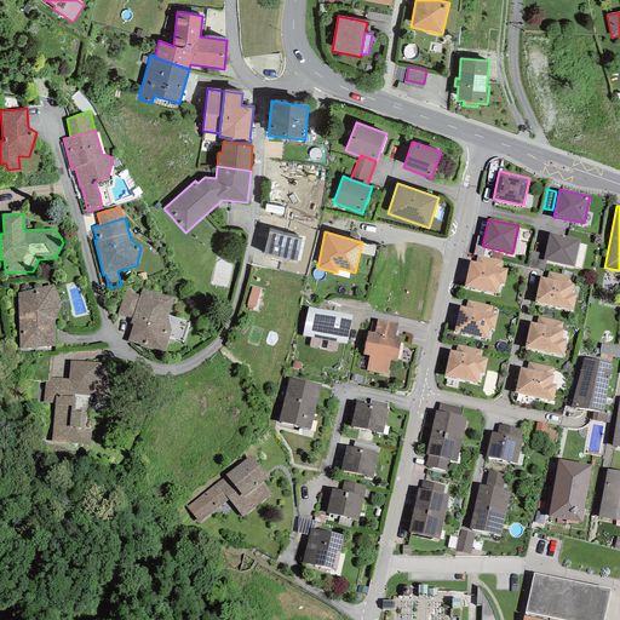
[(354,233),(351,231),(349,239),(360,242),(360,240),(359,237),(357,235),(356,234),(354,233)]
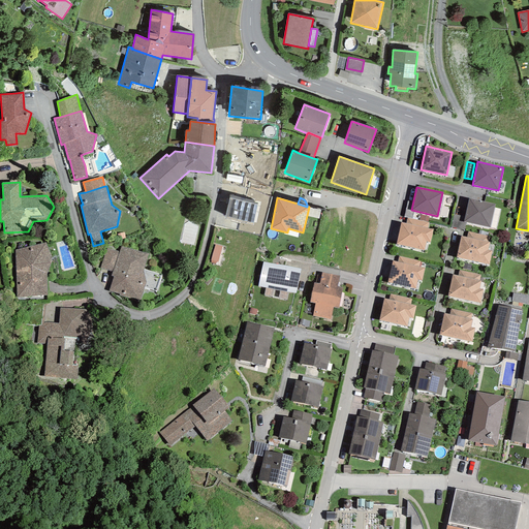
[(252,224),(257,205),(229,198),(225,218),(252,224)]
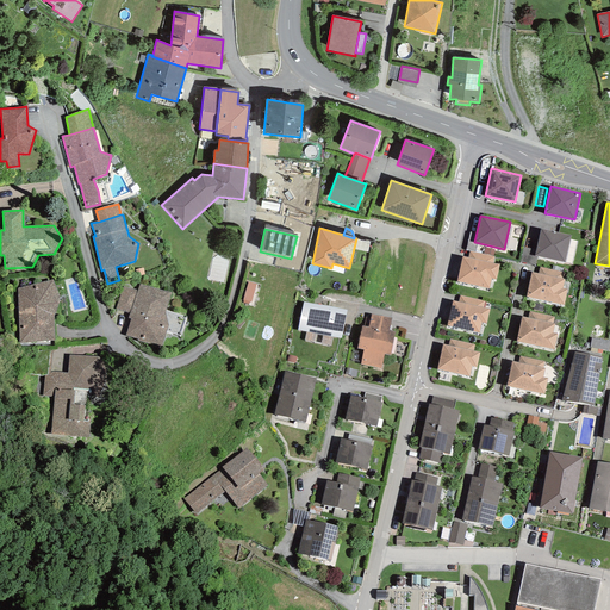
[(571,236),(541,229),(536,250),(535,255),(537,256),(565,262),(571,236)]
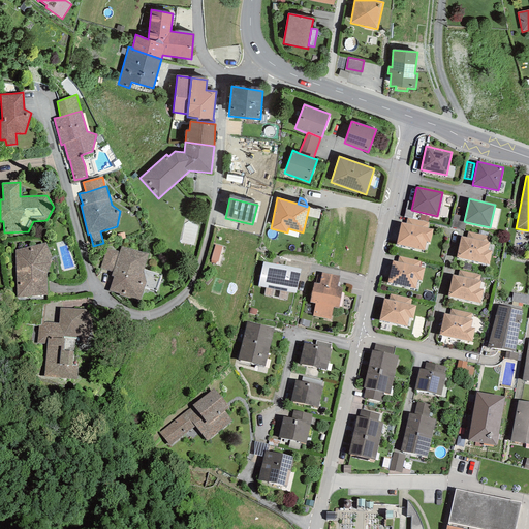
[(450,227),(464,230),(466,222),(464,221),(465,217),(454,214),(450,227)]
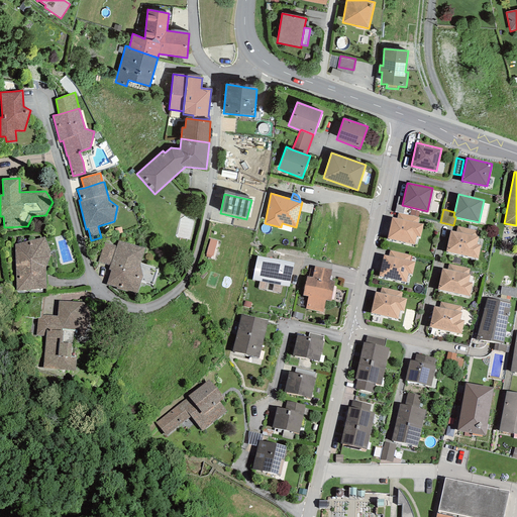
[(420,237),(423,224),(418,223),(419,217),(398,213),(397,218),(392,217),(387,238),(414,245),(416,236),(420,237)]
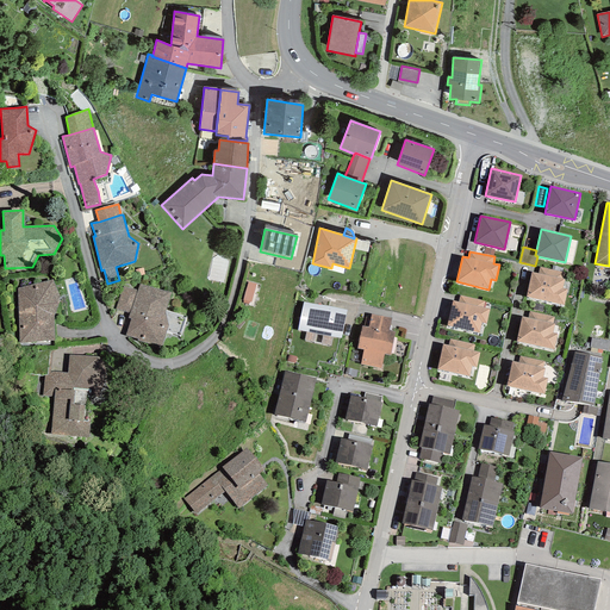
[(564,305),(567,290),(562,288),(564,279),(562,279),(564,273),(540,267),(539,274),(531,273),(527,297),(564,305)]
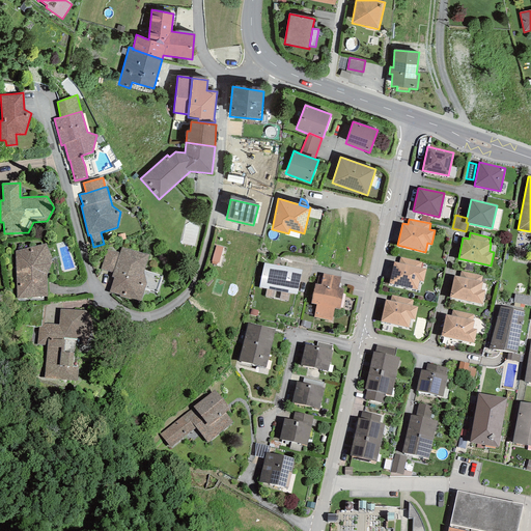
[(16,251),(17,299),(48,297),(47,275),(52,260),(46,244),(16,251)]
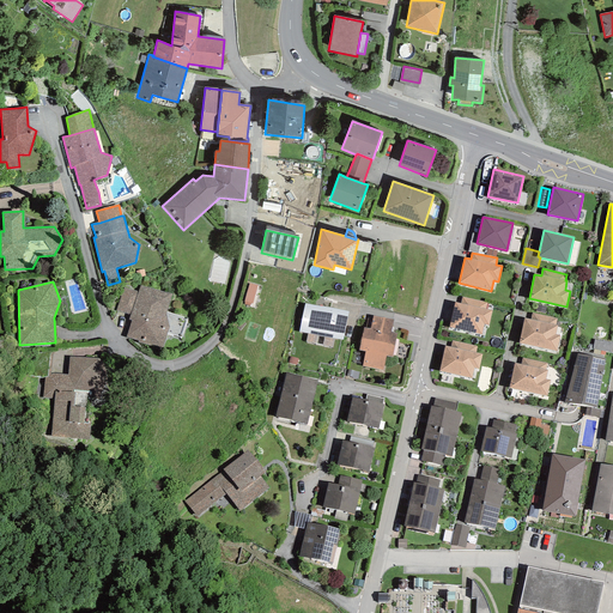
[(253,303),(258,286),(249,284),(244,302),(244,304),(250,305),(250,303),(253,303)]
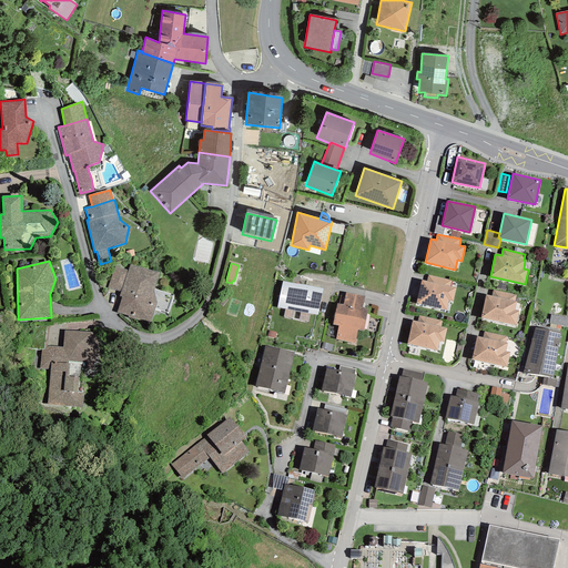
[(128,317),(150,324),(155,308),(168,313),(174,295),(155,288),(159,273),(130,264),(128,271),(121,292),(119,296),(122,297),(118,312),(129,316),(128,317)]
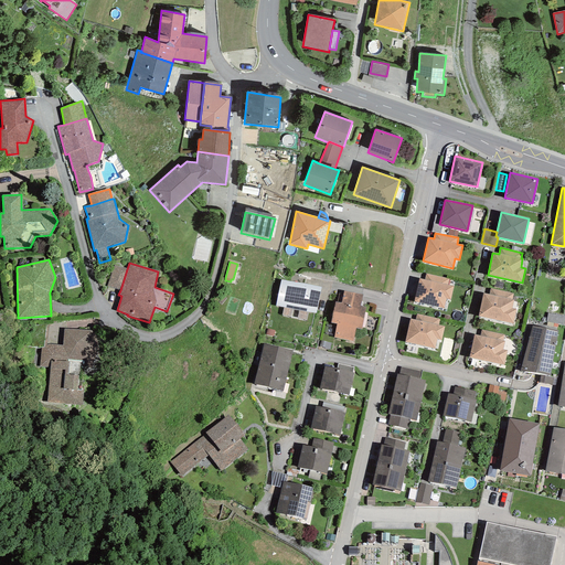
[(127,269),(114,265),(107,286),(120,290),(127,269)]
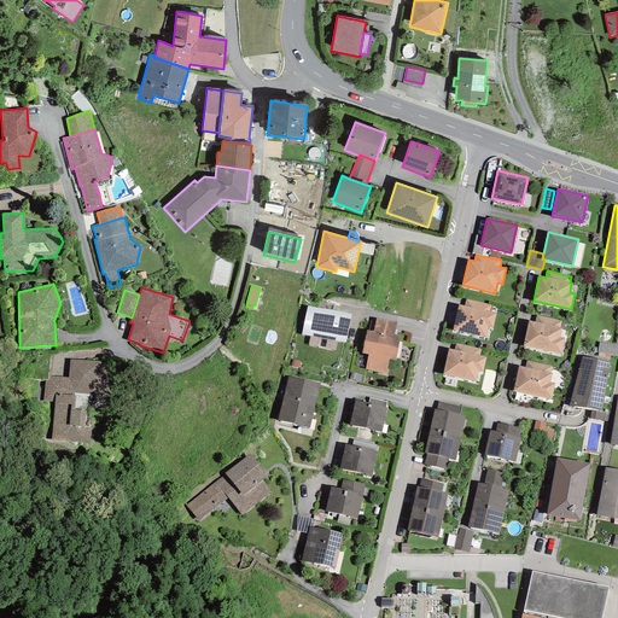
[(333,312),(334,304),(326,303),(327,299),(319,298),(318,308),(333,312)]
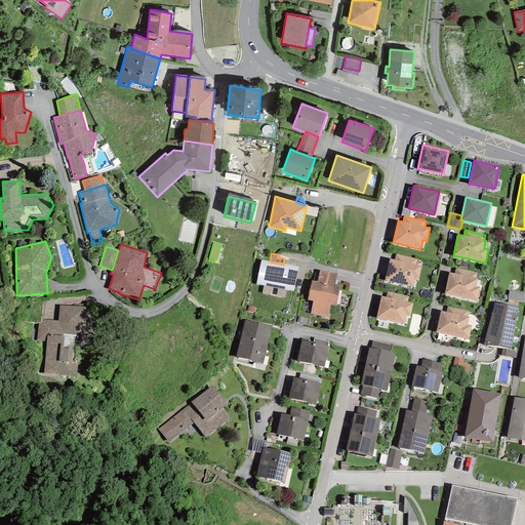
[(418,279),(420,266),(415,265),(416,258),(396,254),(394,259),(390,258),(385,280),(412,287),(413,278),(418,279)]
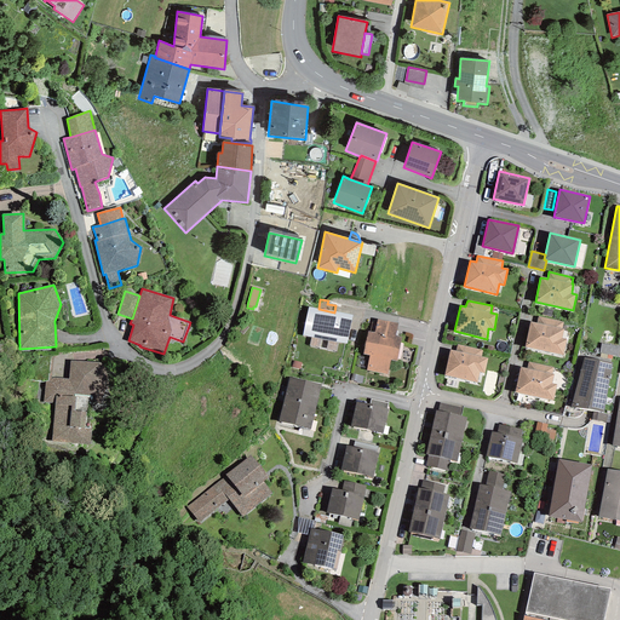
[(309,306),(303,336),(311,337),(338,342),(346,344),(352,315),(334,313),(319,309),(309,306)]
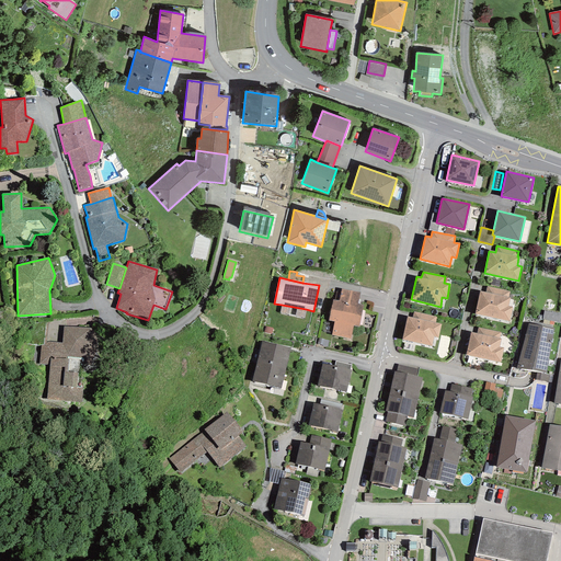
[(508,321),(512,308),(507,307),(510,298),(508,298),(510,292),(487,287),(485,293),(480,292),(474,315),(508,321)]
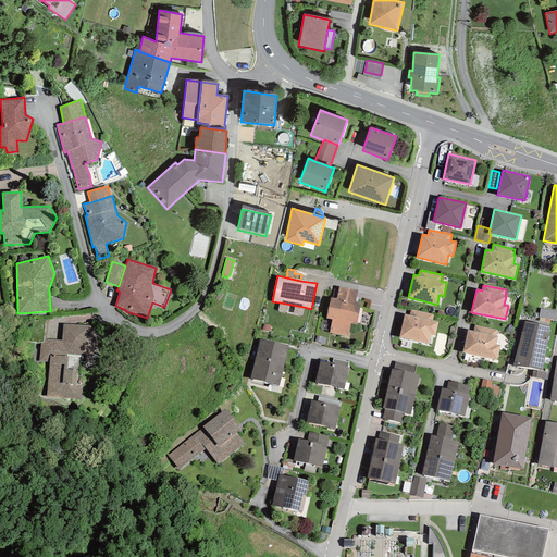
[(332,319),(330,333),(348,336),(350,323),(356,324),(360,302),(355,301),(358,291),(339,287),(336,298),(331,298),(326,318),(332,319)]
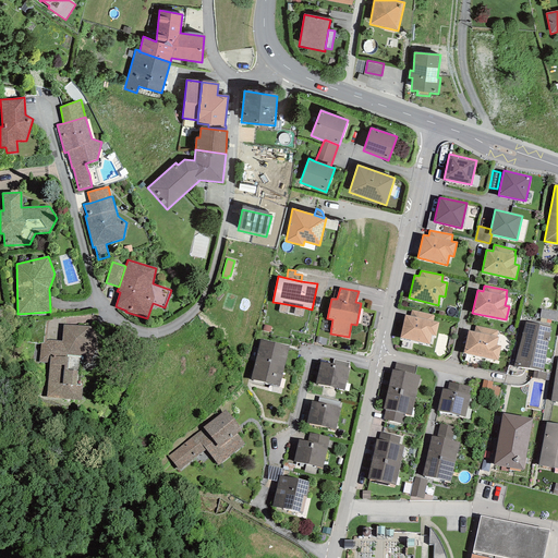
[(278,311),(303,316),(304,307),(280,303),(278,311)]
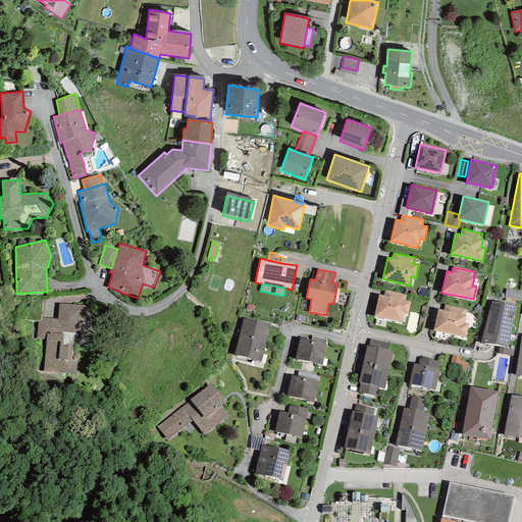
[(408,314),(411,301),(405,300),(407,295),(385,290),(383,296),(379,295),(374,316),(402,322),(404,313),(408,314)]
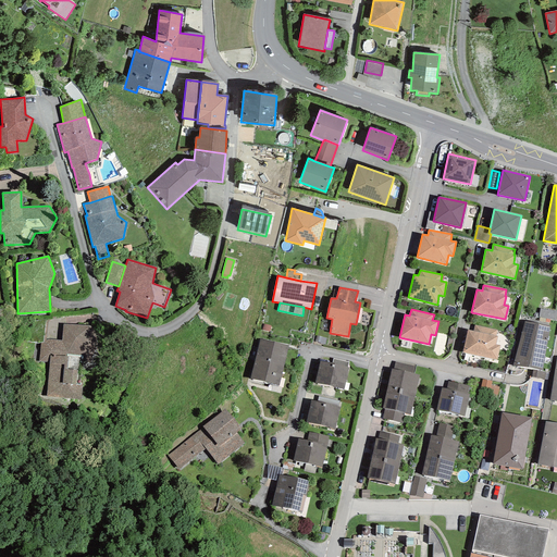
[(556,320),(556,312),(556,313),(556,311),(540,309),(539,318),(546,319),(551,319),(556,320)]
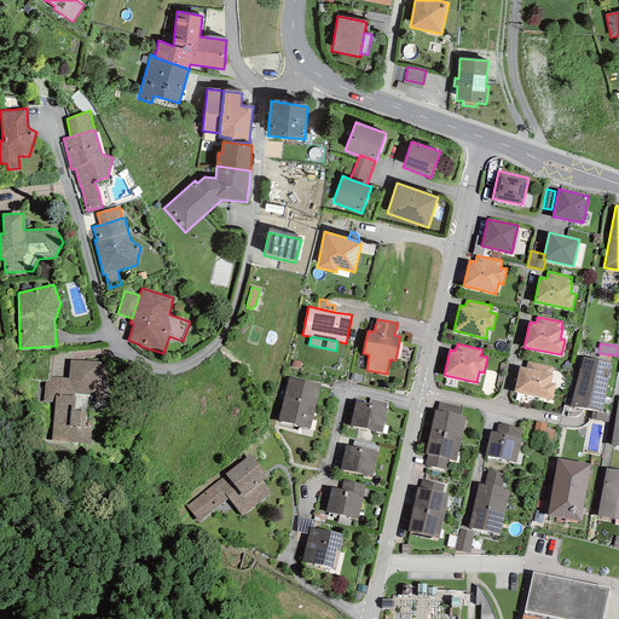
[(611,363),(583,357),(570,406),(602,412),(611,363)]
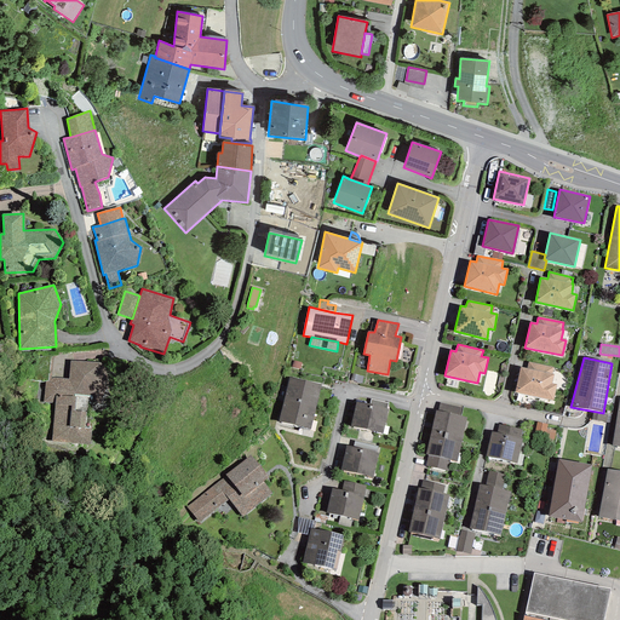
[(56,403),(52,441),(90,445),(91,429),(85,428),(86,413),(75,412),(76,395),(99,396),(104,394),(108,389),(108,383),(108,373),(104,368),(101,363),(70,361),(68,379),(56,378),(52,378),(50,380),(46,382),(44,402),(56,403)]
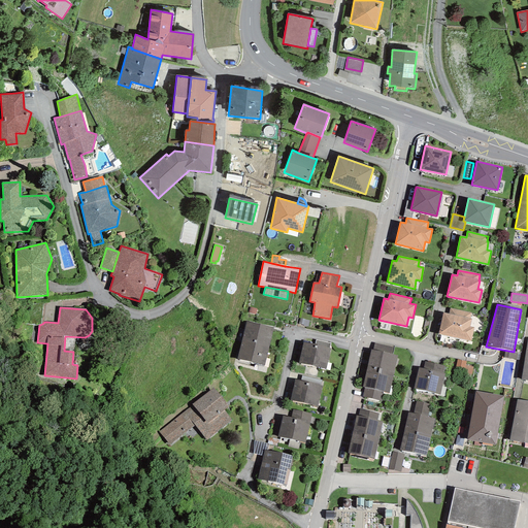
[(470,341),(473,328),(469,327),(471,319),(470,319),(471,314),(450,308),(449,314),(443,312),(438,334),(470,341)]
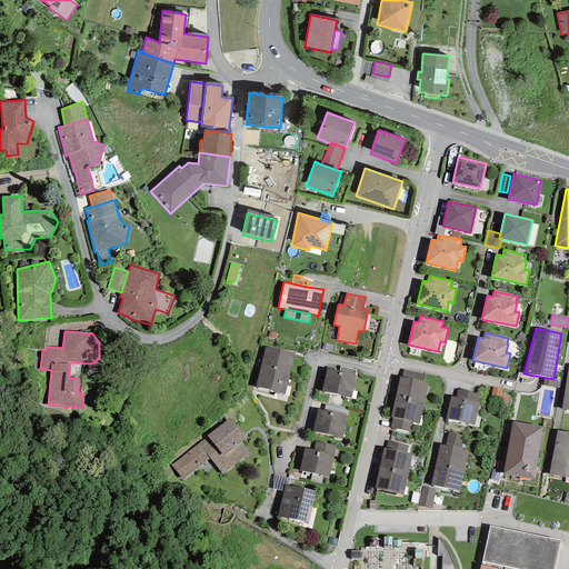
[(295,353),(266,346),(260,367),(289,375),(295,353)]
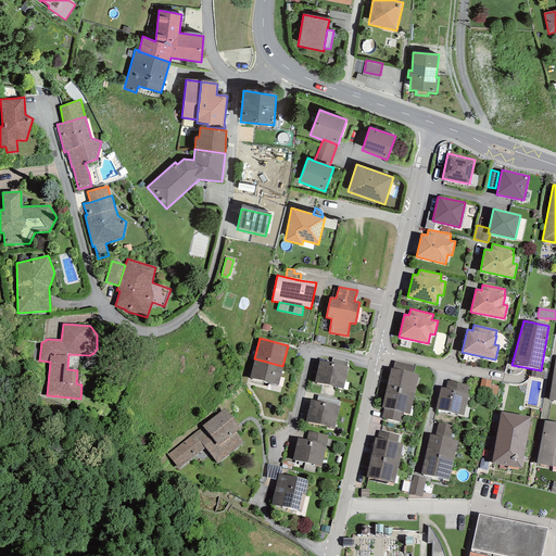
[(282,366),(254,358),(250,378),(278,386),(282,366)]
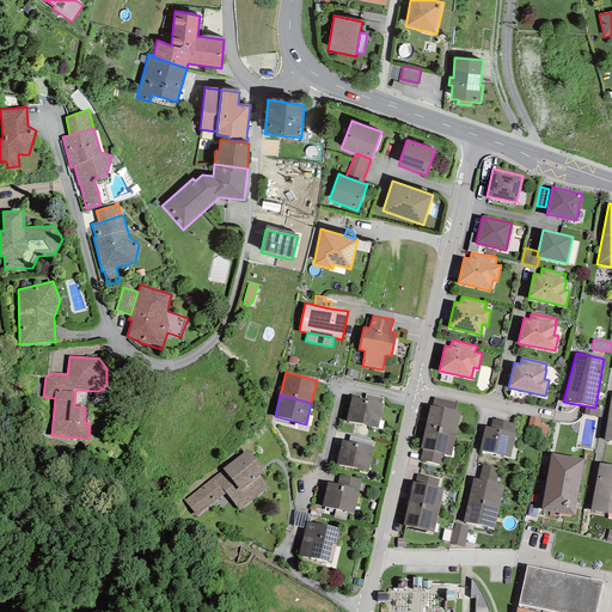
[(378,428),(384,404),(381,404),(384,398),(366,395),(365,399),(352,397),(346,421),(378,428)]
